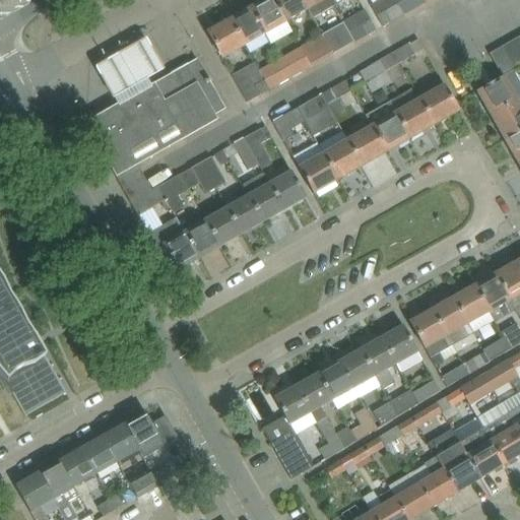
[(255,0),(258,3),(250,8),(265,35),(285,22),(272,0),(255,0)]
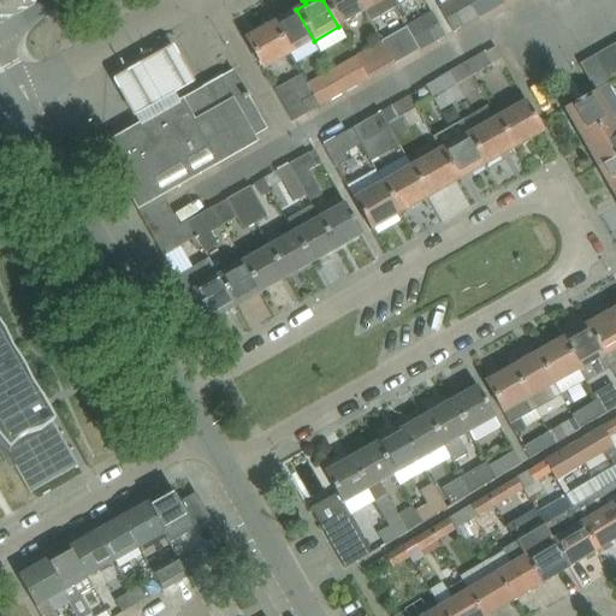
[(323,0),(338,27),(363,12),(356,0),(323,0)]
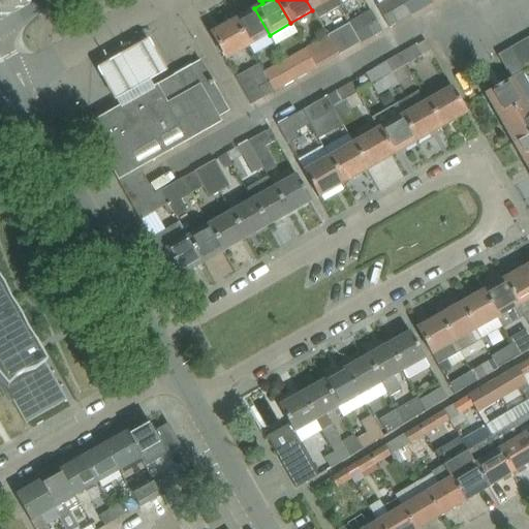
[(339,7),(334,0),(306,0),(312,10),(317,20),(339,7)]
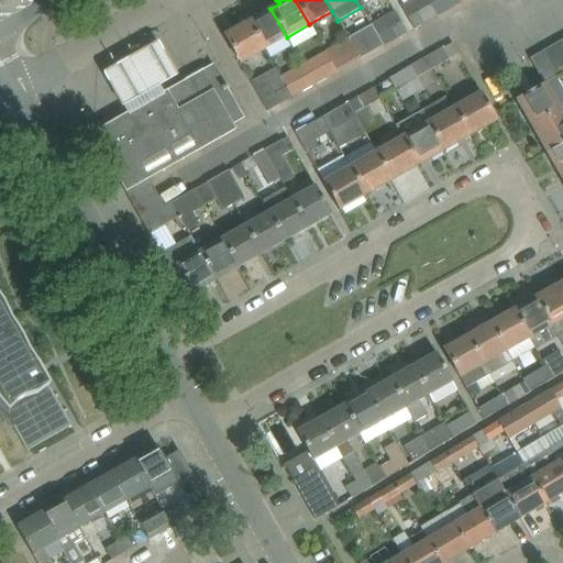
[(437,15),(428,0),(418,0),(416,1),(403,9),(414,29),(426,22),(437,15)]
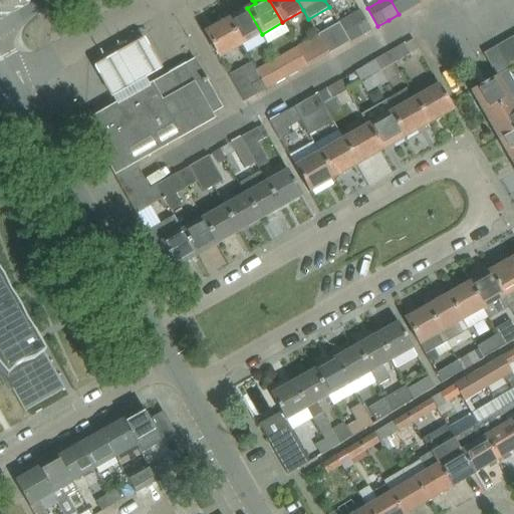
[(404,0),(391,0),(399,14),(409,8),(404,0)]
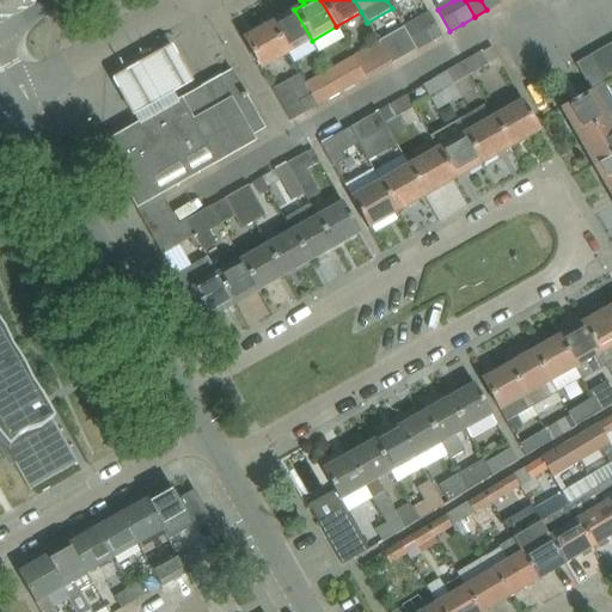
[(499,0),(481,0),(487,10),(490,8),(500,2),(499,0)]
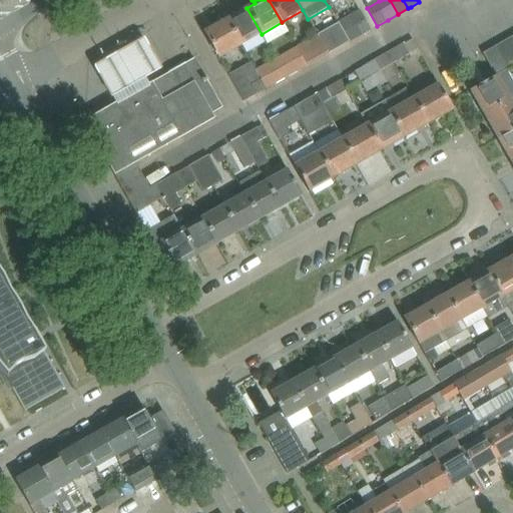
[(262,34),(246,8),(225,20),(240,46),(262,34)]
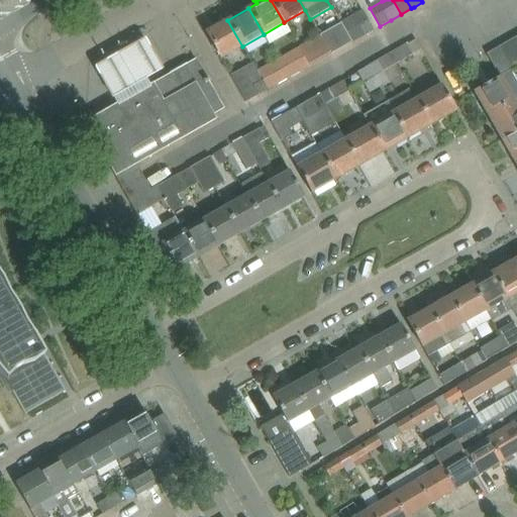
[(318,16),(323,28),(336,22),(330,10),(318,16)]
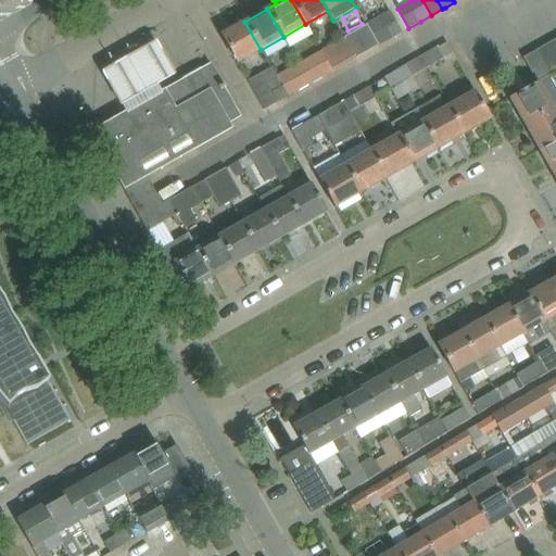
[(367,27),(377,46),(401,33),(390,14),(367,27)]
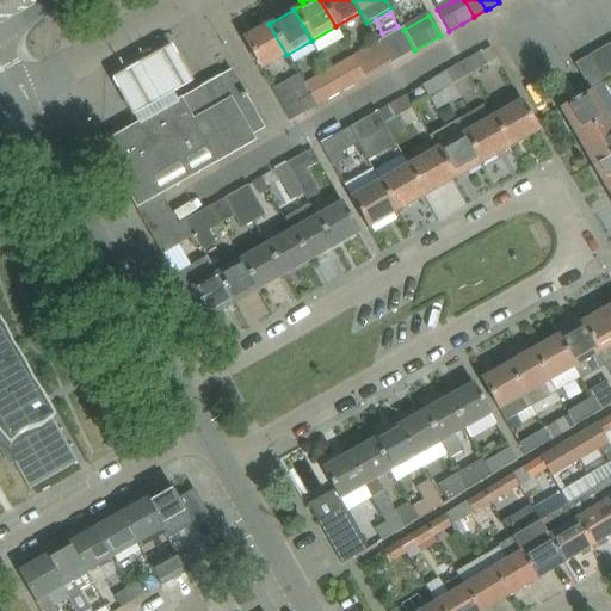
[(287,55),(269,24),(244,38),(260,69),(287,55)]
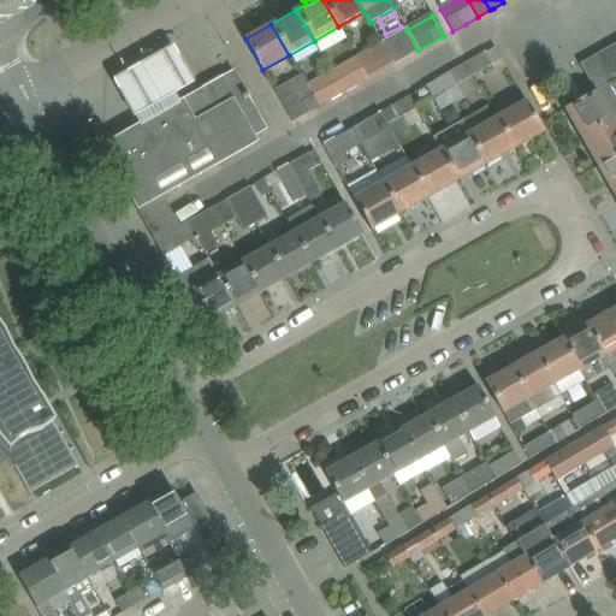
[(394,65),(418,51),(407,30),(381,45),(394,65)]
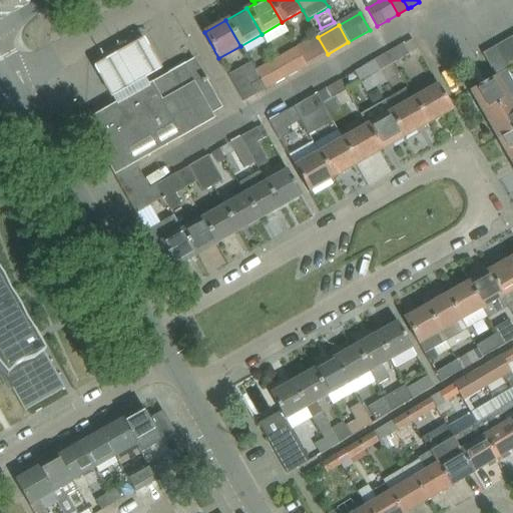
[(512,57),(512,36),(504,41),(512,57)]
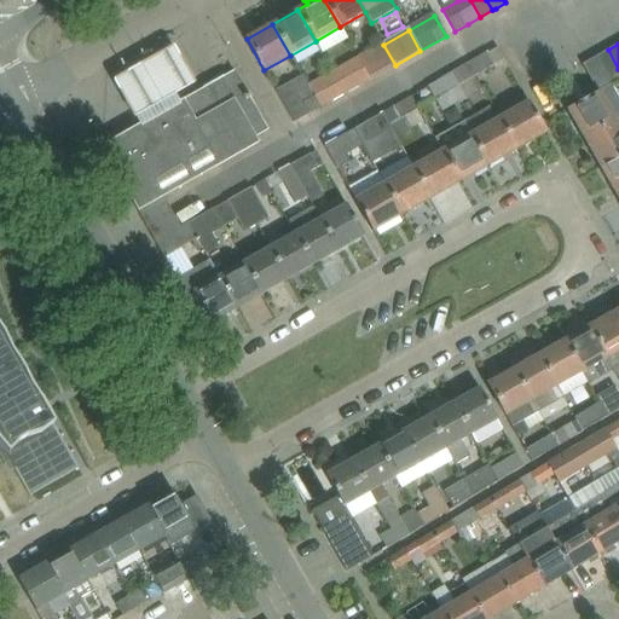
[(370,79),(395,65),(383,45),(359,58),(370,79)]
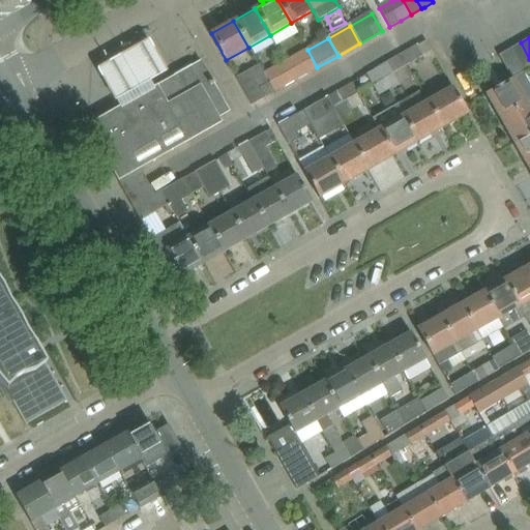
[(147,39),(93,69),(105,89),(112,102),(114,101),(117,108),(152,89),(148,82),(166,72),(157,57),(147,39)]
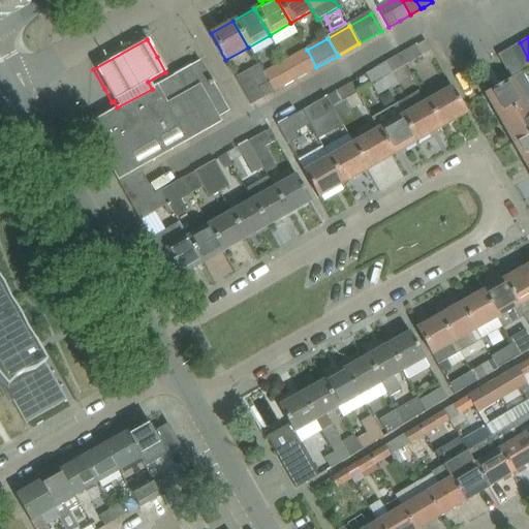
[(528,68),(528,59),(520,42),(508,49),(522,72),(523,72),(528,68)]
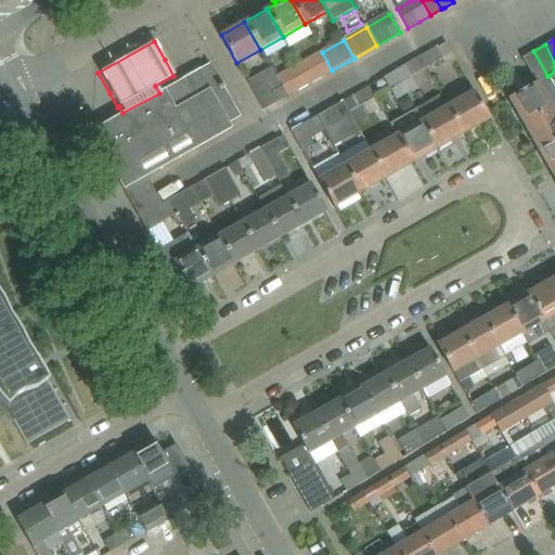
[(420,57),(425,68),(441,59),(436,49),(420,57)]
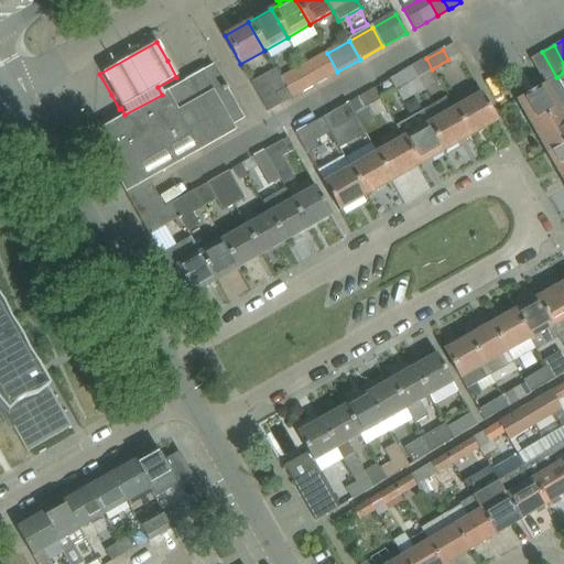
[(530,60),(544,84),(556,77),(542,52),(530,60)]
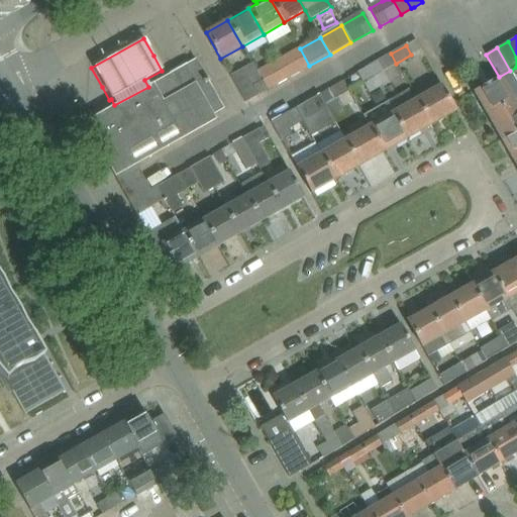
[(288,79),(309,66),(300,48),(278,61),(288,79)]
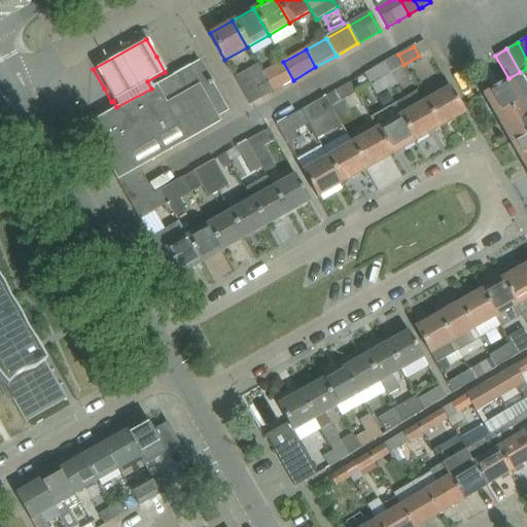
[(398,55),(374,69),(386,90),(396,83),(390,73),(403,65),(398,55)]
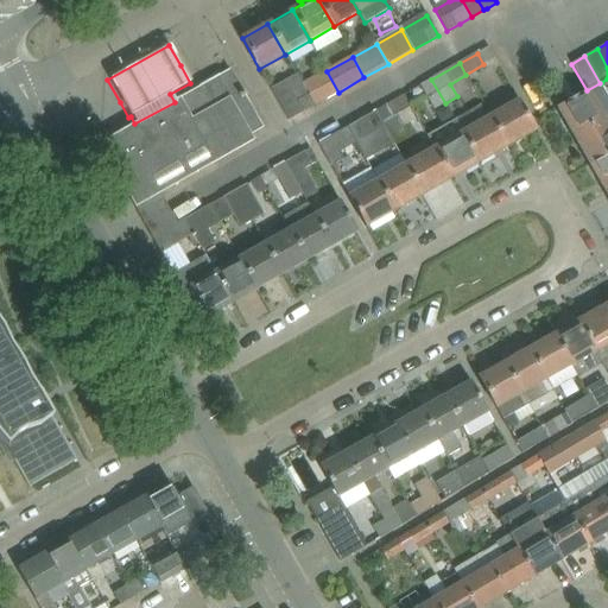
[(135,208),(160,194),(159,192),(248,141),(245,137),(263,126),(230,70),(210,82),(175,102),(134,124),(99,145),(126,192),(135,208)]
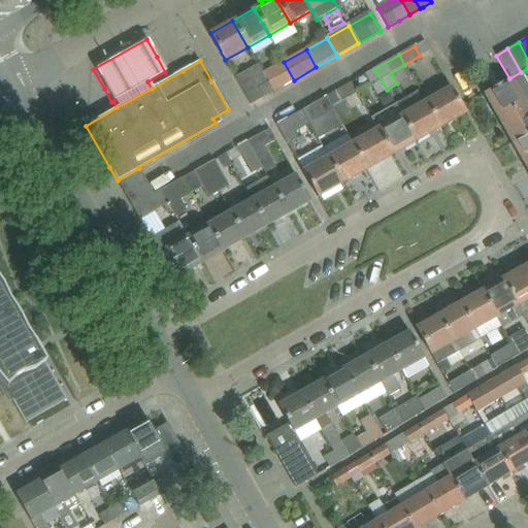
[(284,62),(273,68),(277,74),(284,86),(294,80),(284,62)]
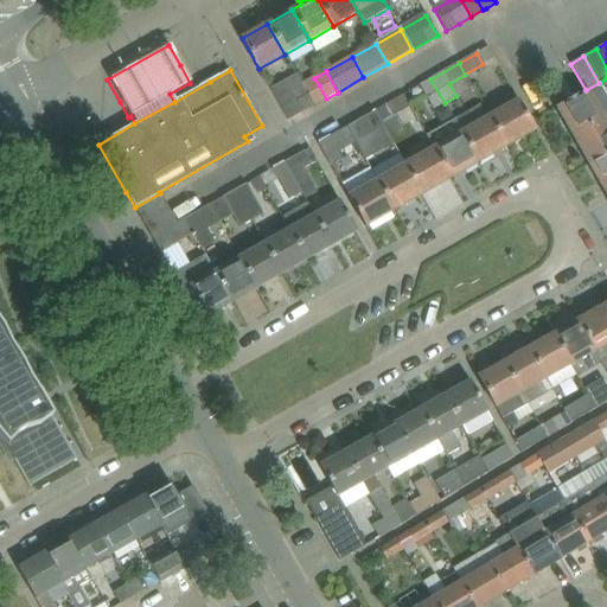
[(296,74),(285,81),(302,113),(314,106),(306,93),(307,93),(302,85),(296,74)]
